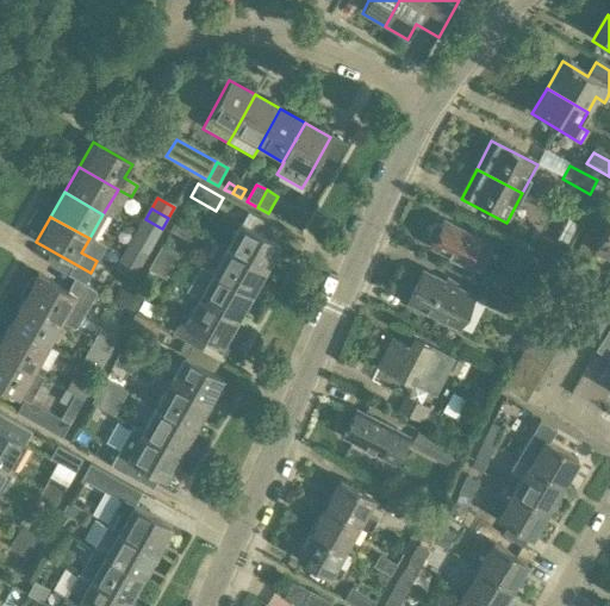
[(187,243),(194,231),(176,222),(169,233),(187,243)]
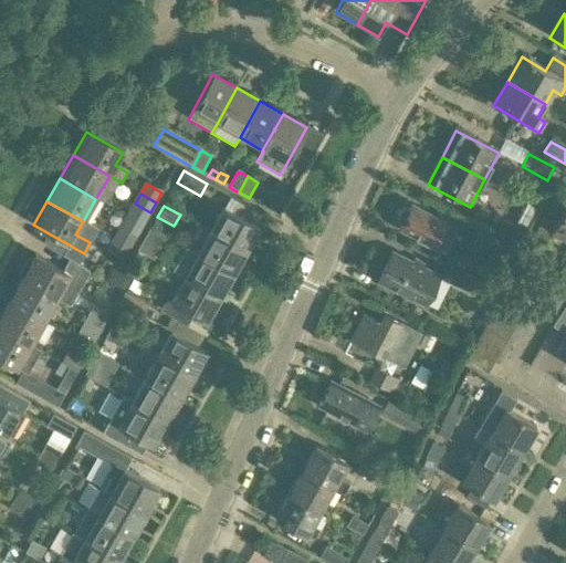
[(565,206),(556,223),(545,217),(525,251),(535,258),(551,232),(565,241),(565,206)]
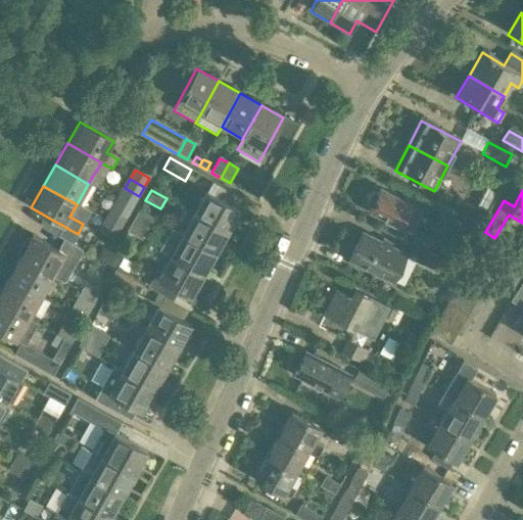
[(372,195),(367,205),(370,209),(369,213),(410,234),(421,213),(379,191),(377,196),(372,195)]
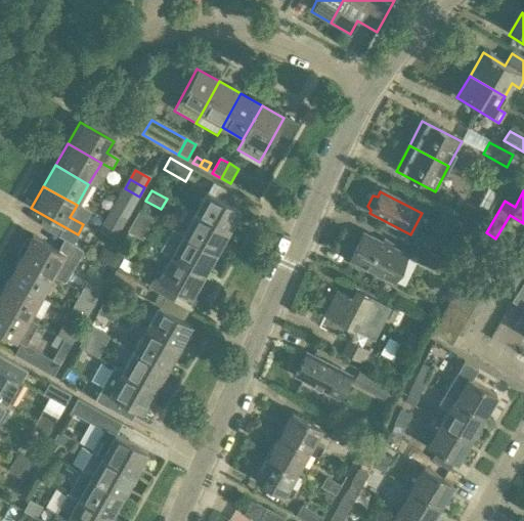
[(227,234),(239,212),(207,193),(193,216),(227,234)]
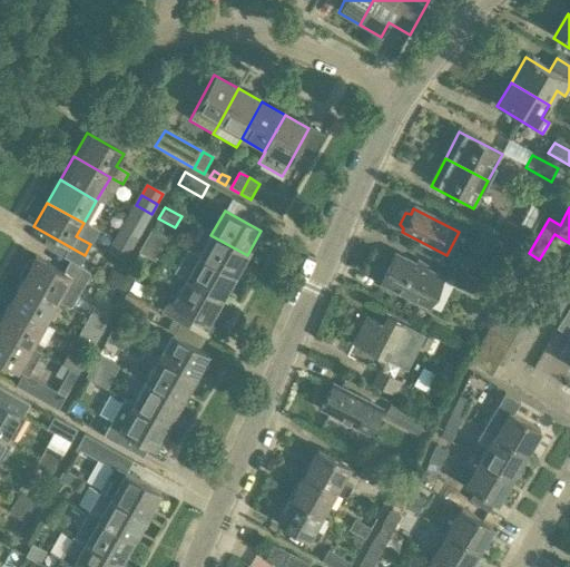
[(518,246),(524,234),(498,218),(490,232),(518,246)]
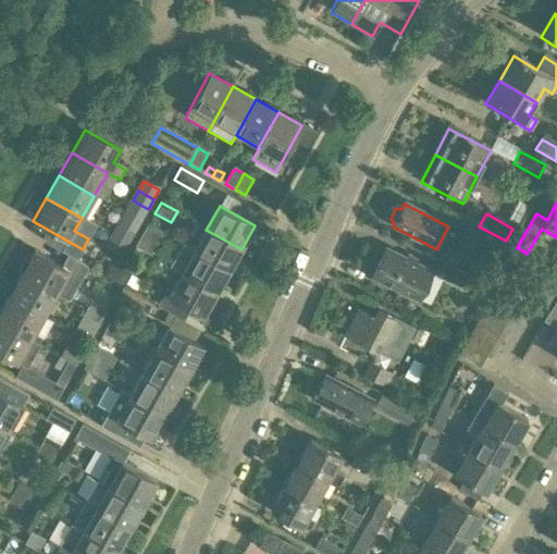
[(128,245),(134,235),(119,226),(113,236),(128,245)]
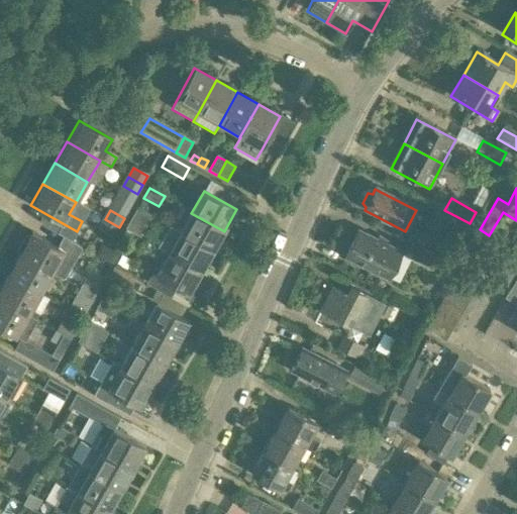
[(466,235),(471,225),(445,212),(439,222),(466,235)]
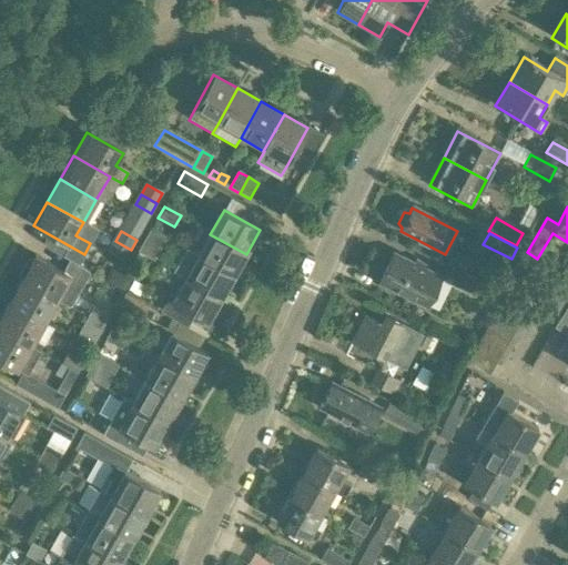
[(233,276),(239,268),(246,254),(210,234),(198,256),(233,276)]
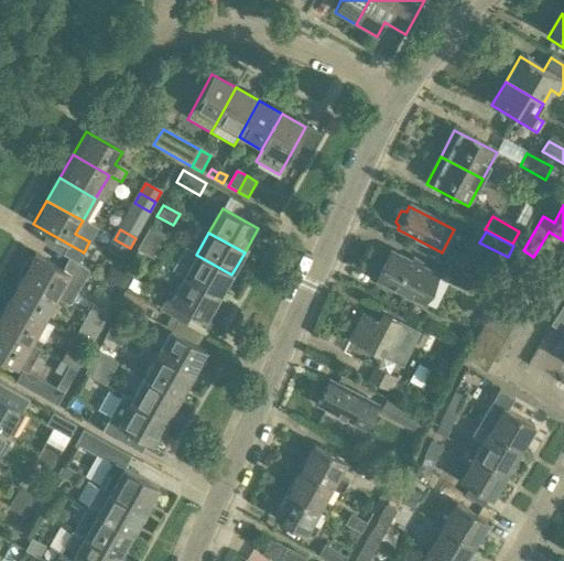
[(123,258),(130,248),(115,239),(108,249),(123,258)]
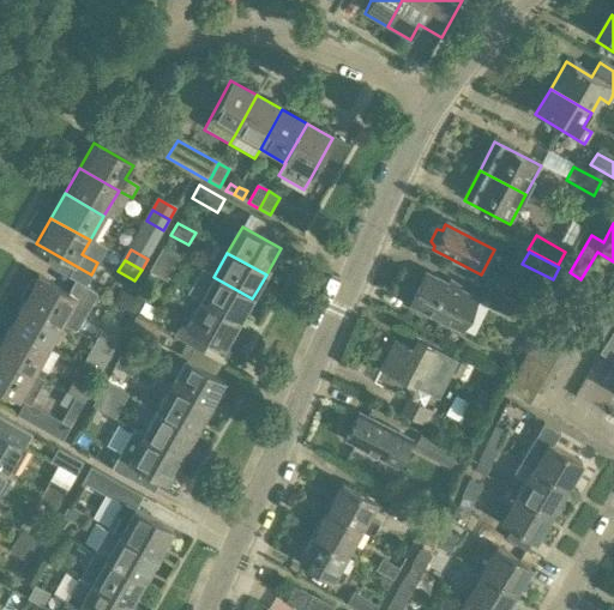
[(167,284),(173,272),(155,261),(149,273),(167,284)]
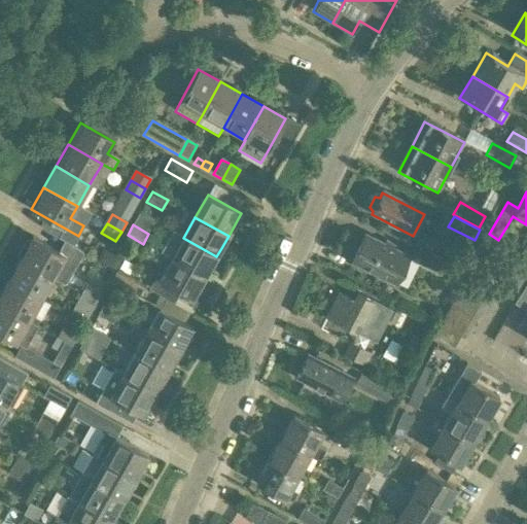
[(394,284),(408,258),(364,237),(351,263),(394,284)]
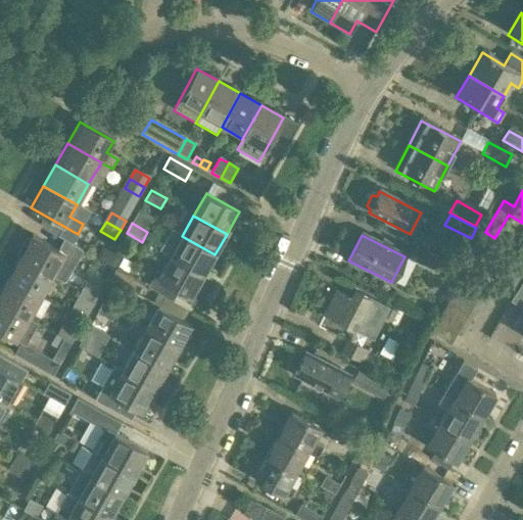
[(202,277),(215,254),(182,236),(170,257),(202,277)]
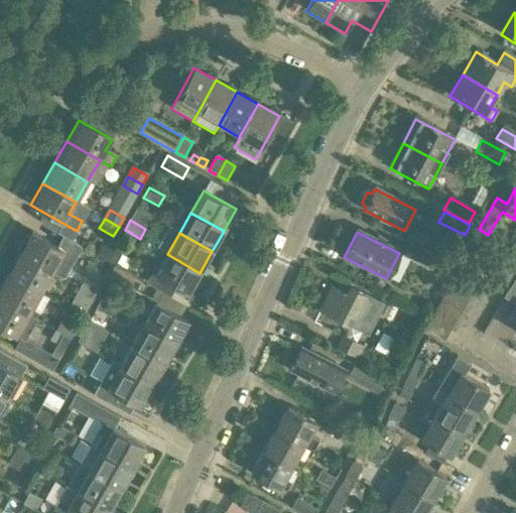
[(51,273),(63,252),(30,234),(18,255),(51,273)]
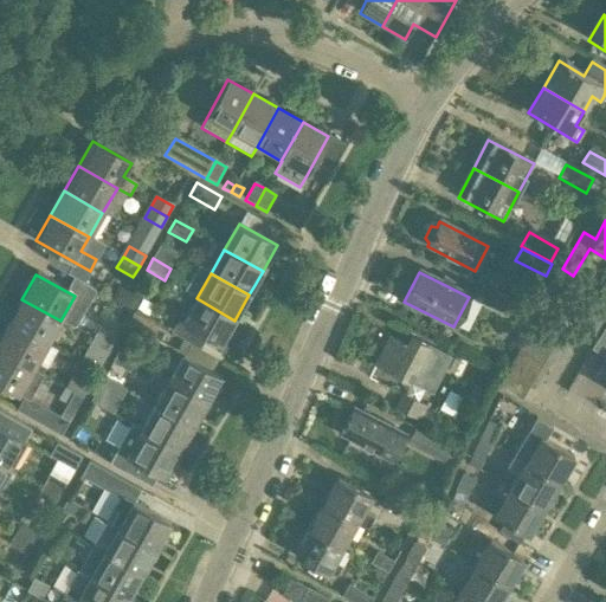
[(136,298),(116,286),(109,299),(130,310),(136,298)]
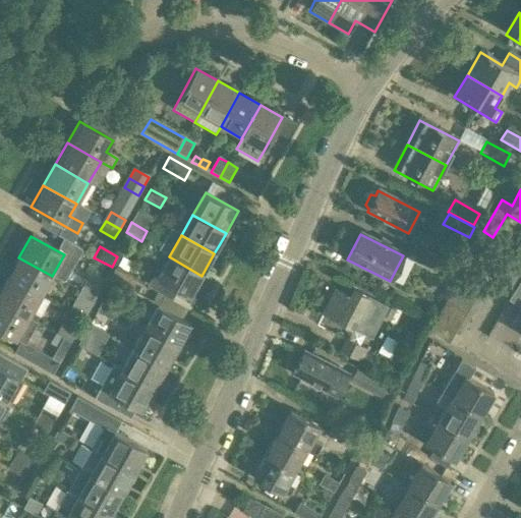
[(428,270),(435,259),(413,247),(407,259),(428,270)]
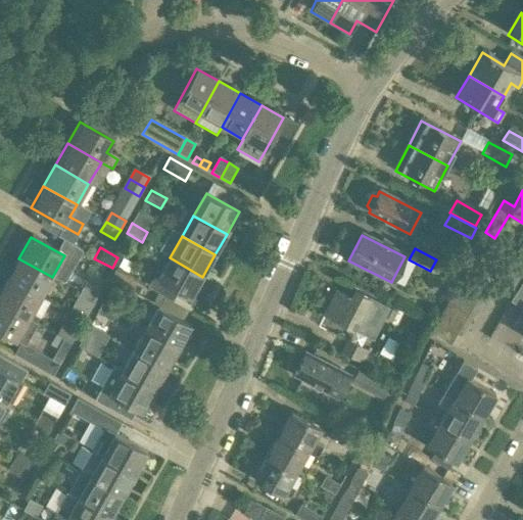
[(453,268),(458,256),(446,250),(441,262),(453,268)]
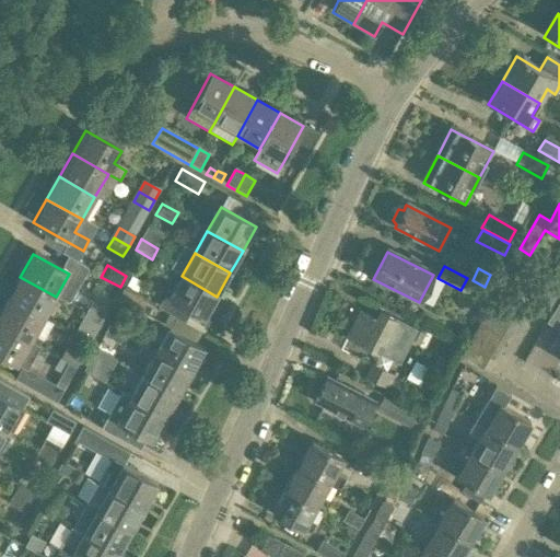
[(203,320),(217,297),(182,276),(175,271),(172,278),(172,283),(176,286),(168,299),(161,302),(159,309),(185,324),(191,313),(203,320)]
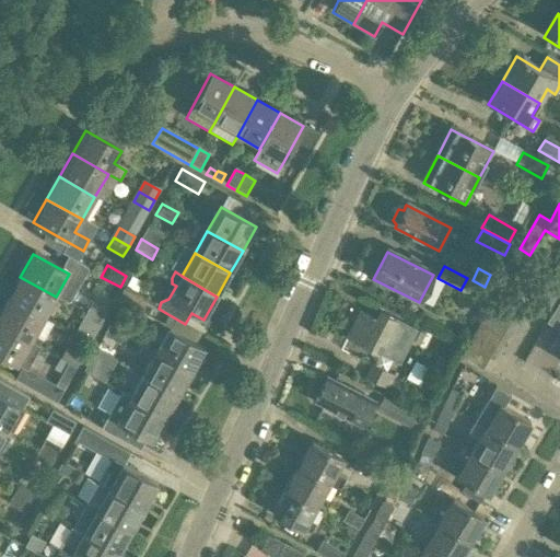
[(43,320),(56,297),(20,277),(7,300),(43,320)]
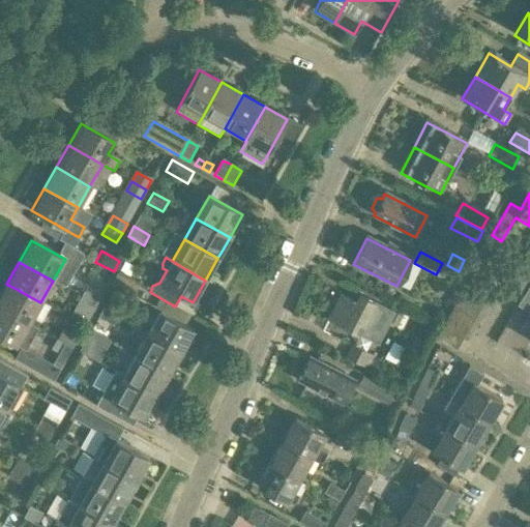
[(134,297),(140,286),(118,273),(111,285),(134,297)]
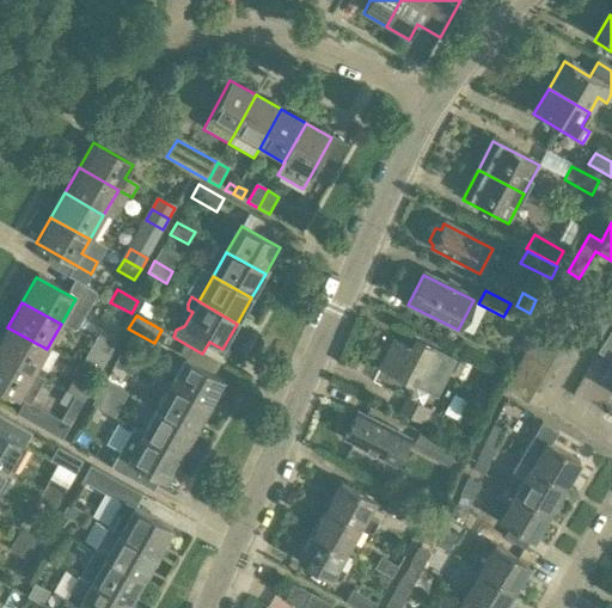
[(0,355),(42,380),(47,373),(37,367),(47,349),(7,327),(0,339),(0,355)]
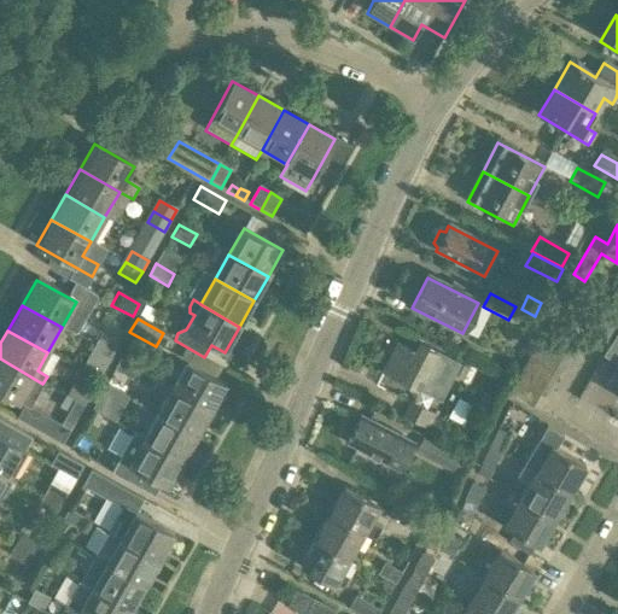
[(561,360),(569,348),(544,332),(537,345),(561,360)]
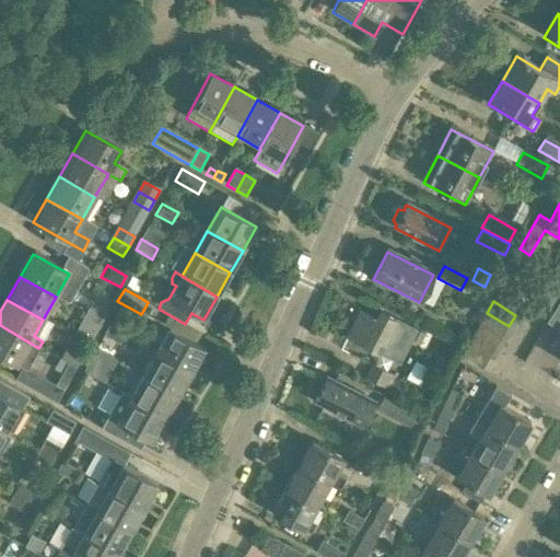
[(559,301),(547,323),(559,331),(559,301)]
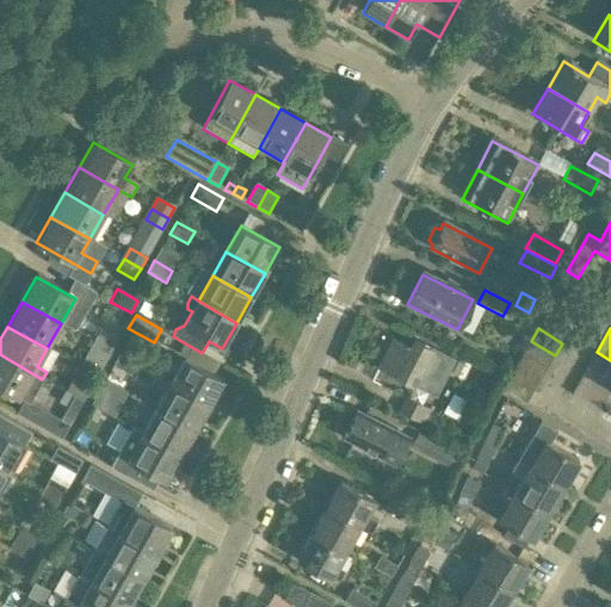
[(111,352),(117,342),(100,333),(94,342),(111,352)]
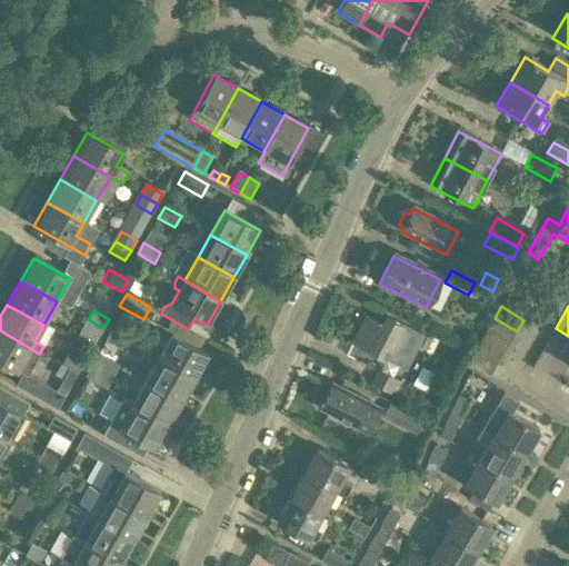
[(381,327),(366,318),(352,343),(401,368),(409,353),(413,354),(421,337),(386,319),(381,327)]
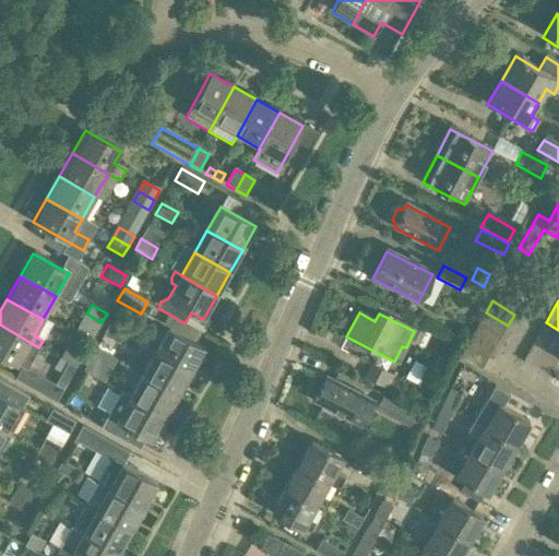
[(501,336),(508,326),(486,312),(479,323),(501,336)]
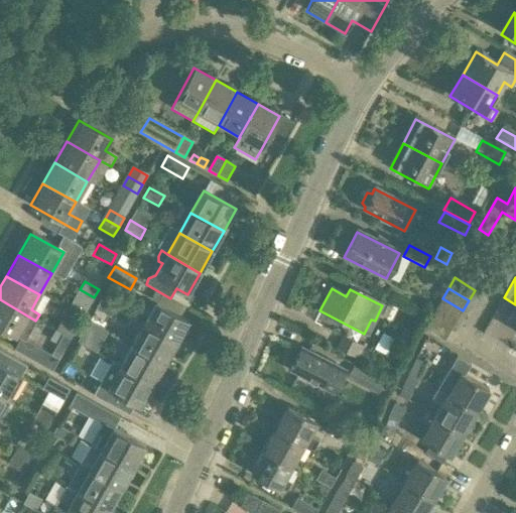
[(89,307),(94,297),(80,289),(75,299),(89,307)]
